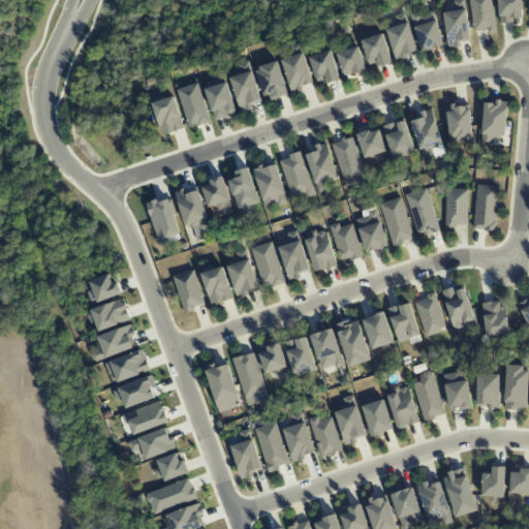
[(443,13),(448,49),(461,47),(460,41),(471,39),(465,0),(461,0),(454,1),(455,11),(443,13)]
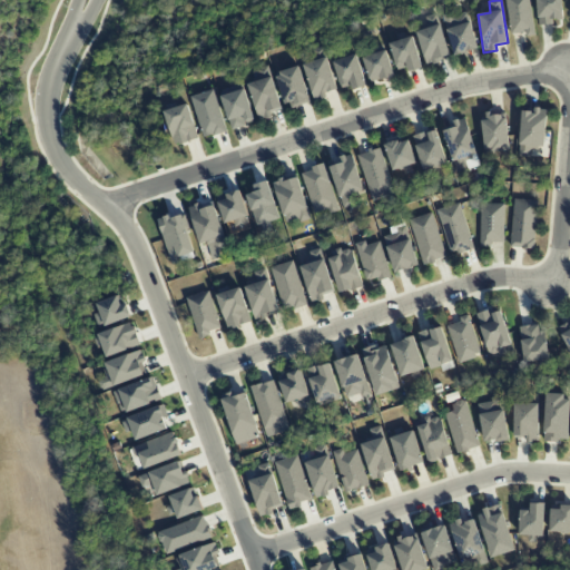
[(505,0),(511,37),(534,33),(530,0),(505,0)]
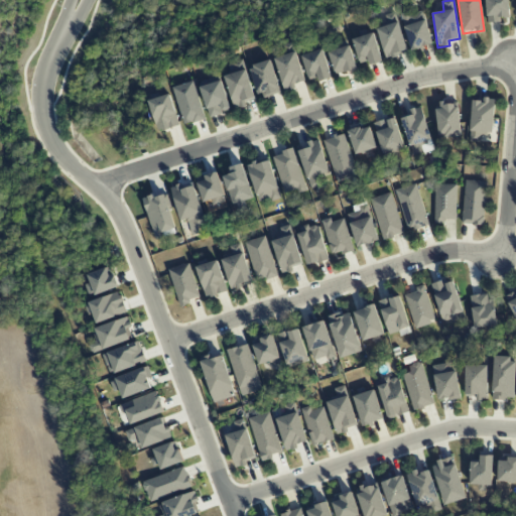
[(509,18),(508,0),(486,0),(487,23),(502,23),(501,18),(509,18)]
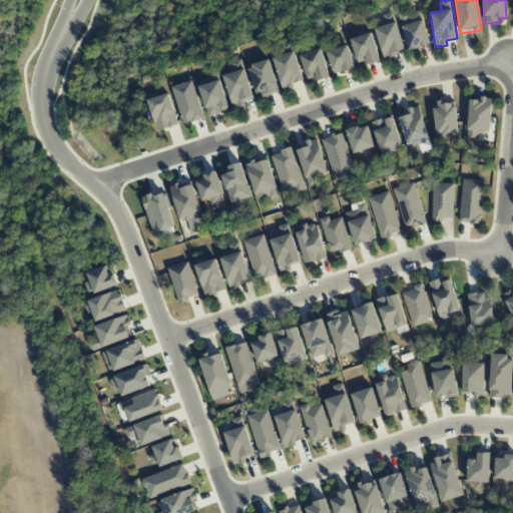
[(431,43),(423,20),(402,27),(410,50),(431,43)]
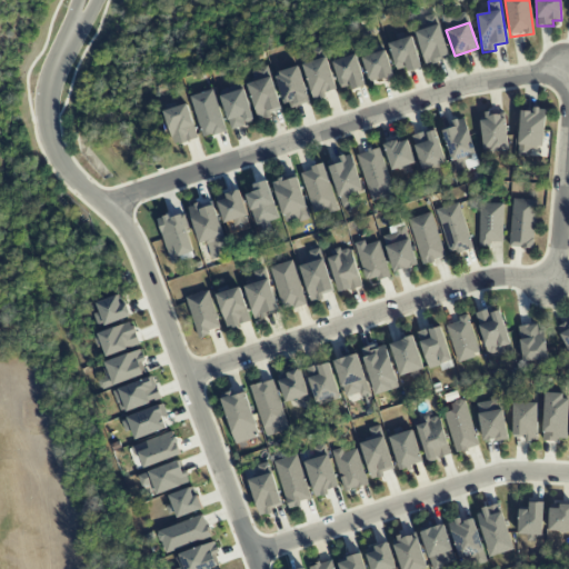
[(426,66),(450,58),(439,25),(415,32),(426,66)]
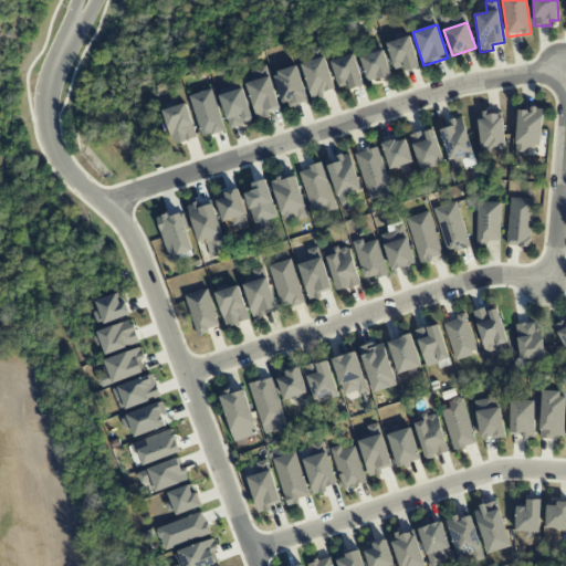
[(396,73),(419,65),(409,37),(386,44),(396,73)]
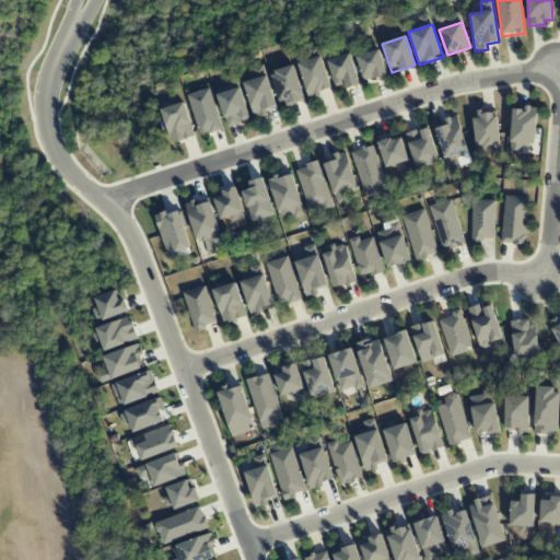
[(386,77),(381,50),(358,56),(363,81),(386,77)]
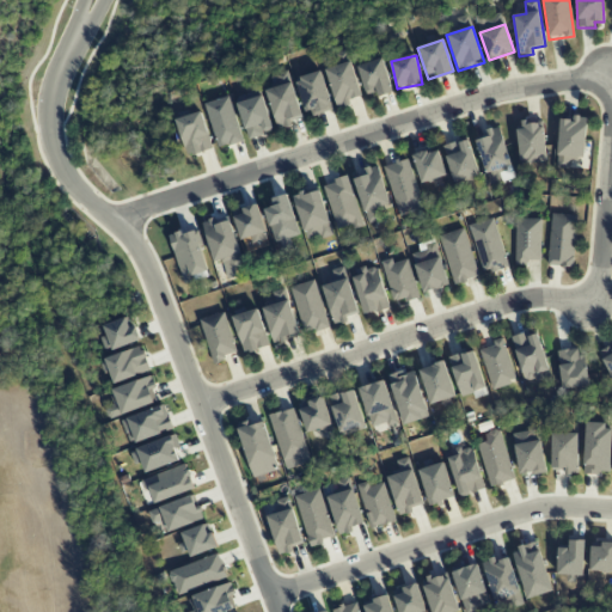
[(367,96),(377,92),(378,98),(393,93),(383,59),(357,67),(367,96)]
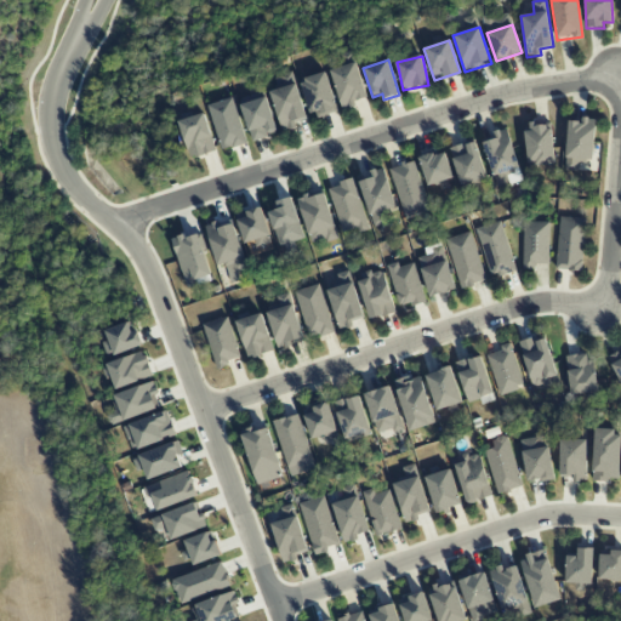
[(330,70),(342,110),(357,106),(357,102),(368,98),(357,63),(330,70)]
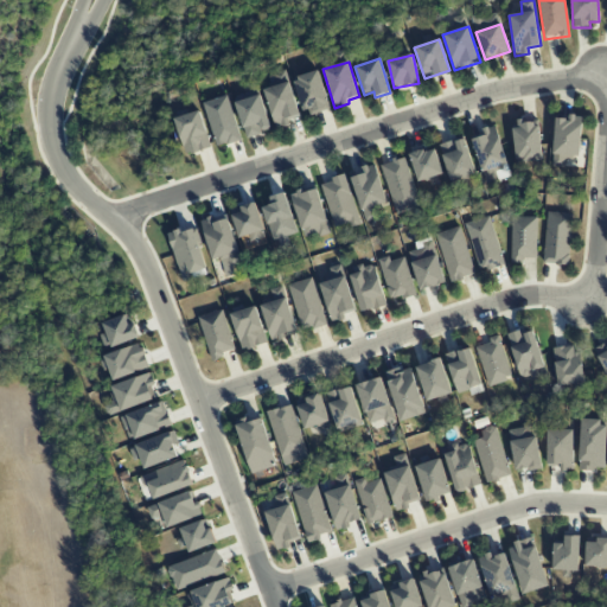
[(331,109),(318,71),(294,80),(306,117),(331,109)]
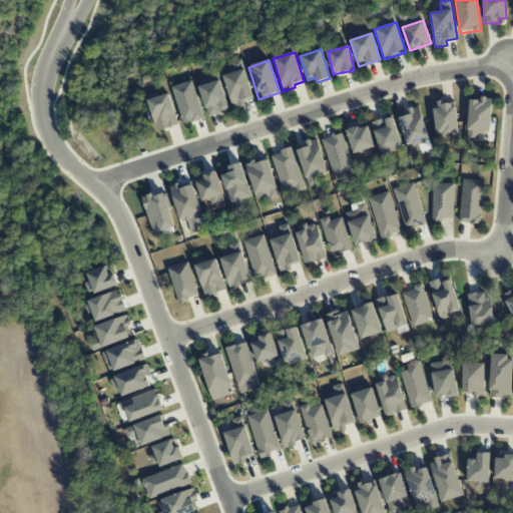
[(253,98),(244,69),(223,76),(232,109),(244,106),(243,100),(253,98)]
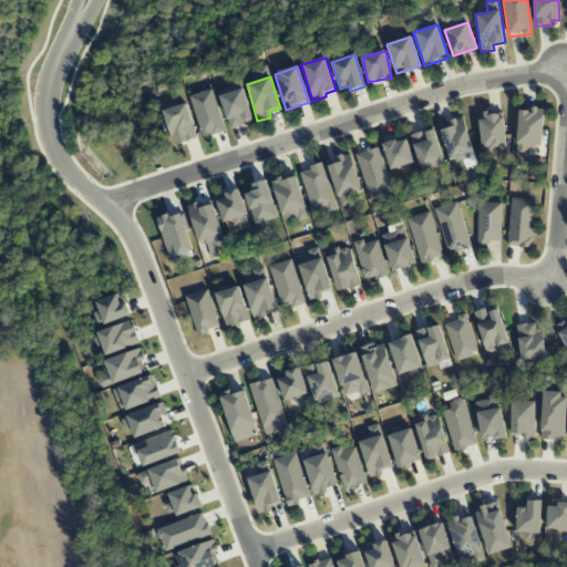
[(189,96),(203,138),(225,132),(212,90),(189,96)]
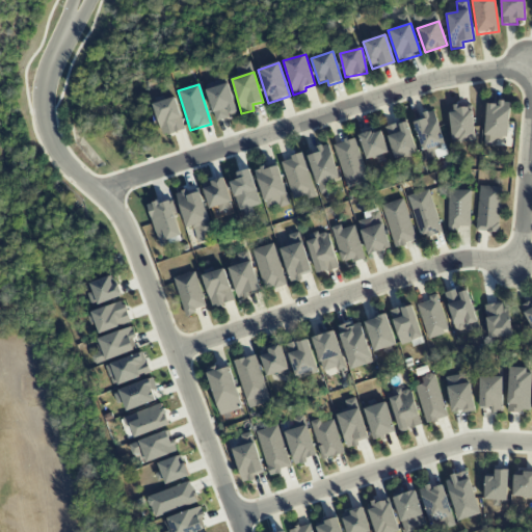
[(215,122),(238,115),(229,84),(207,90),(215,122)]
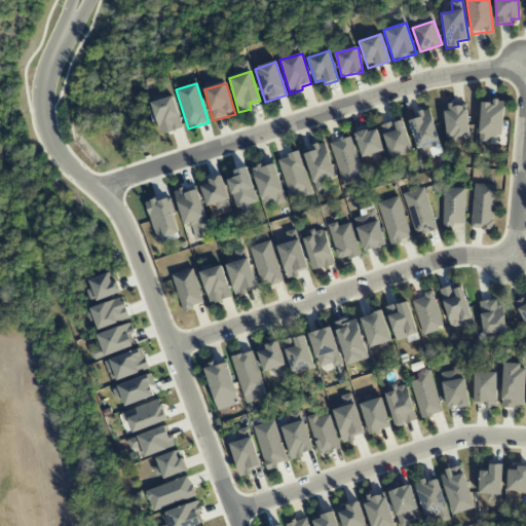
[(161,135),(183,128),(174,97),(152,103),(161,135)]
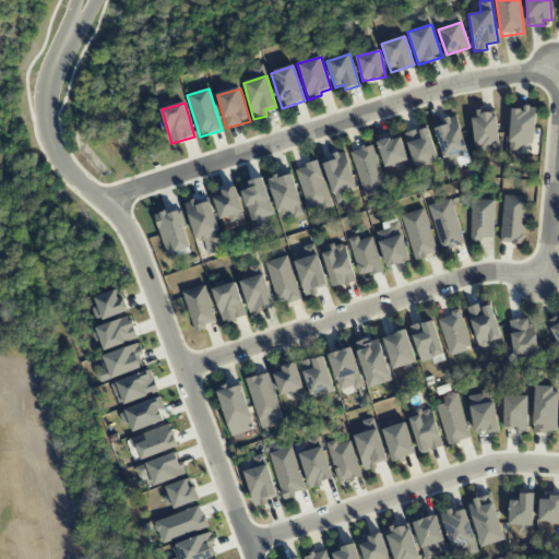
[(510,153),(524,153),(524,144),(536,144),(535,108),(510,108),(510,153)]
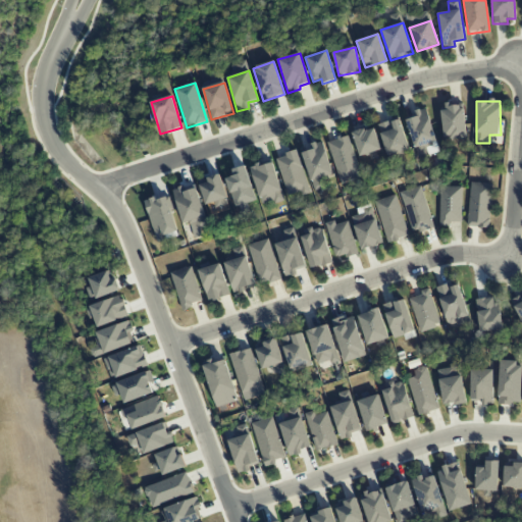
[(465,105),(446,106),(446,111),(441,111),(442,140),(466,139),(465,105)]
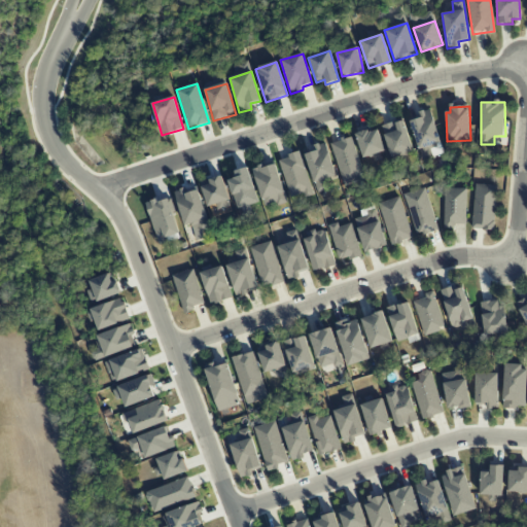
[(409,120),(419,150),(442,142),(429,109),(419,112),(421,116),(409,120)]
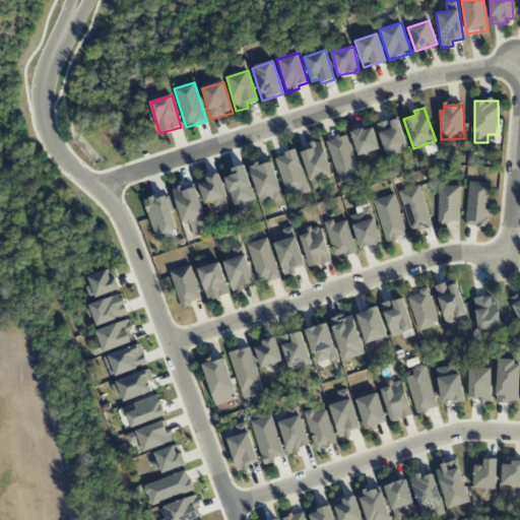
[(388,157),(408,150),(397,118),(377,125),(388,157)]
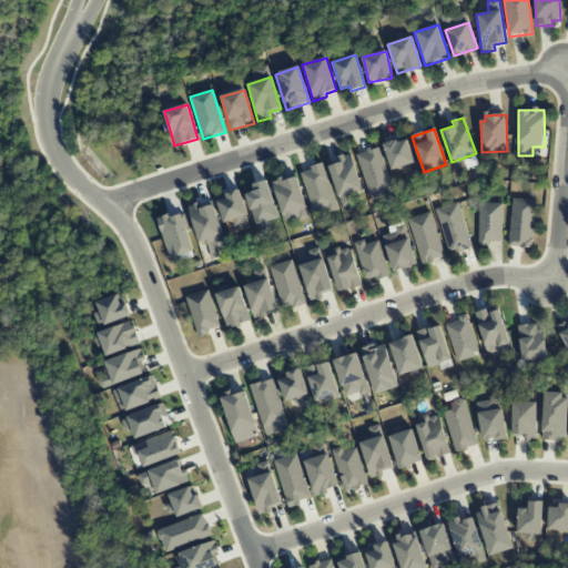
[(384,144),(391,170),(414,164),(408,139),(384,144)]
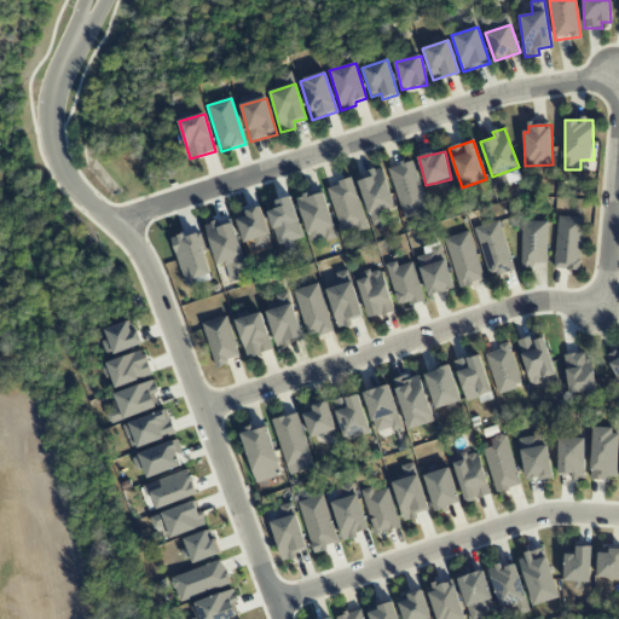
[(404,218),(428,210),(414,161),(388,168),(404,218)]
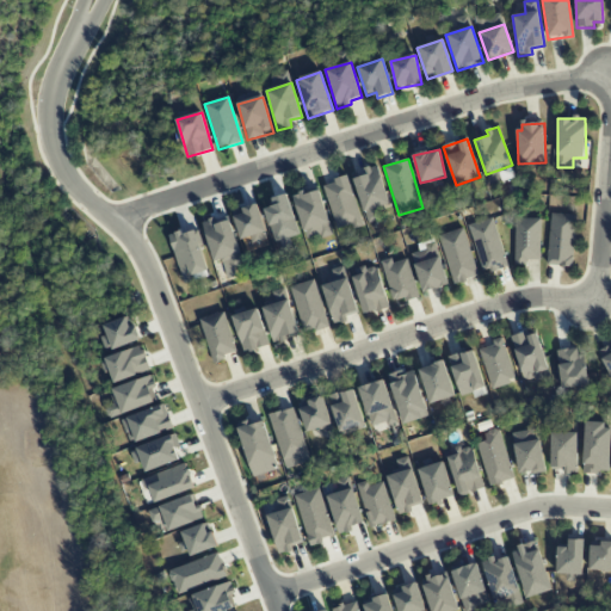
[(353,179),(365,214),(390,204),(376,165),(364,170),(366,174),(353,179)]
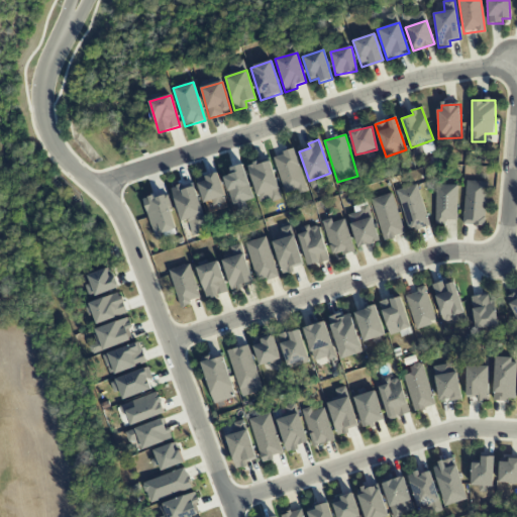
[(274,157),(286,196),(307,189),(294,149),(274,157)]
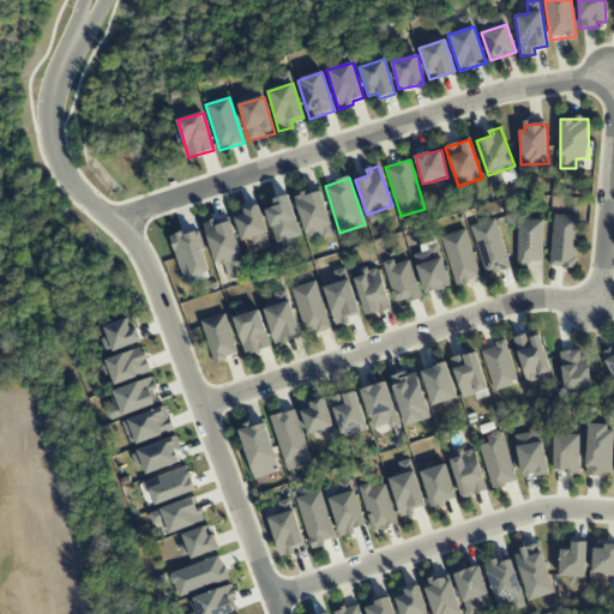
[(296,197),(307,242),(333,235),(321,190),(296,197)]
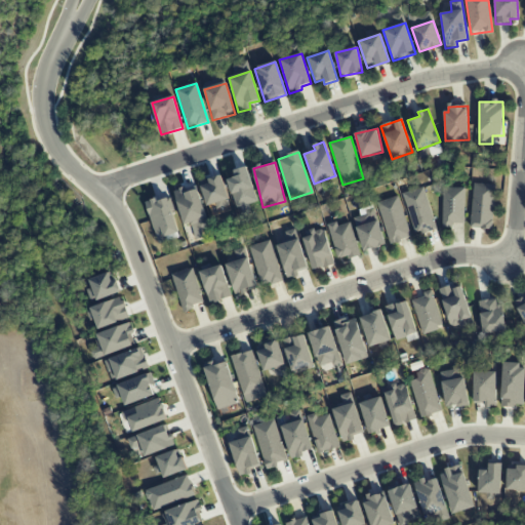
[(232,170),(234,178),(229,179),(235,207),(256,203),(248,167),(232,170)]
